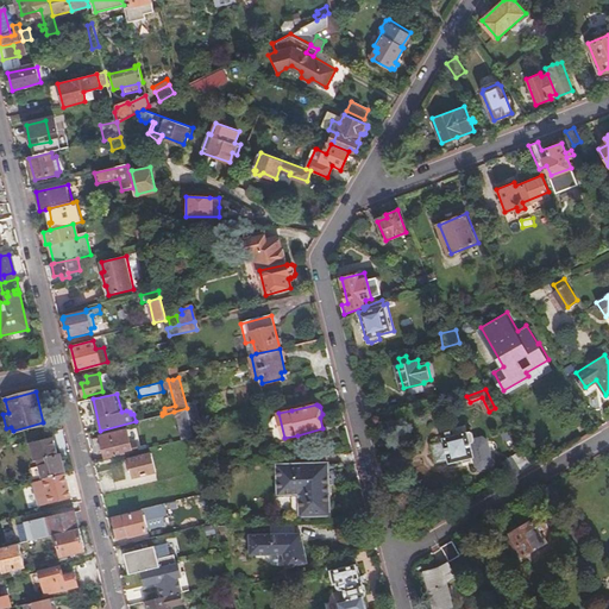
[(193,437),(187,408),(174,412),(181,440),(193,437)]
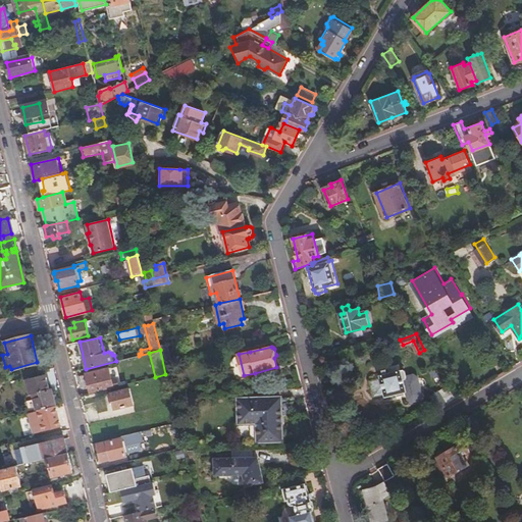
[(386,396),(407,390),(409,399),(413,401),(420,400),(423,396),(419,377),(415,374),(408,375),(407,369),(404,368),(402,368),(401,362),(388,364),(390,371),(381,373),(382,376),(372,379),(376,395),(385,393),(386,396)]
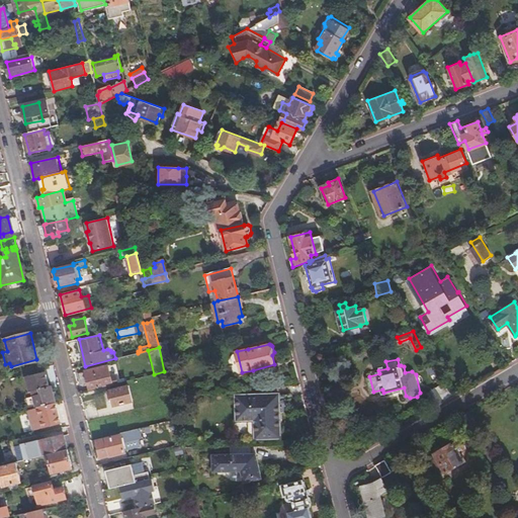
[(86,371),(90,390),(116,382),(114,373),(109,374),(107,366),(86,371)]
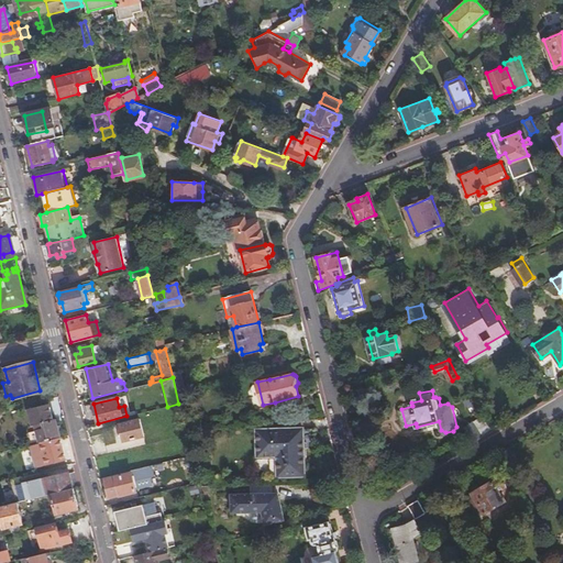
[(40,442),(61,438),(56,420),(53,421),(50,406),(29,410),(33,426),(35,426),(43,424),(44,428),(36,430),(40,442)]
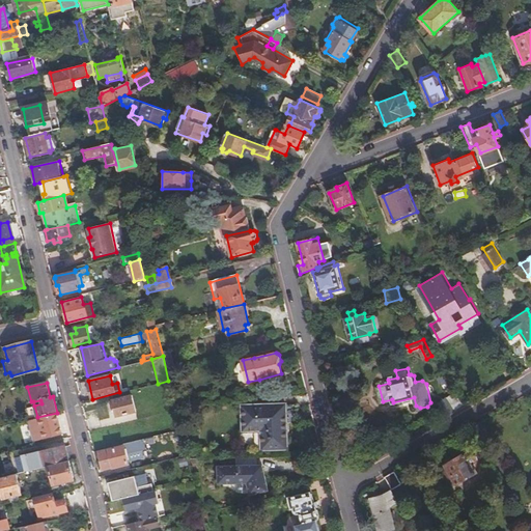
[(467,404),(457,389),(438,400),(447,416),(467,404)]
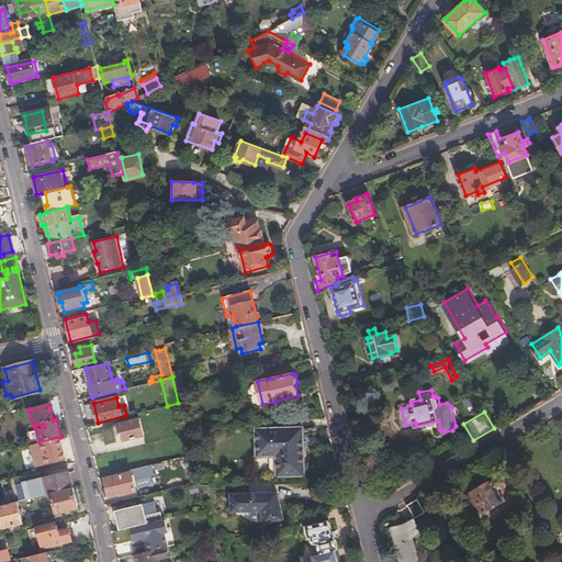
[(138,418),(115,425),(119,435),(122,434),(124,441),(144,436),(138,418)]
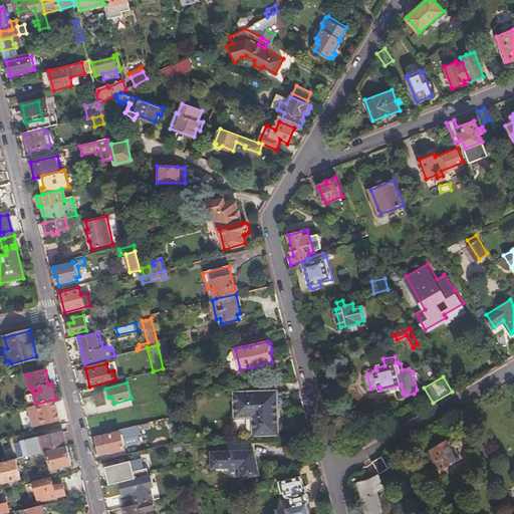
[(258,383),(233,386),(234,419),(252,419),(252,437),(274,436),(273,396),(258,396),(258,383)]
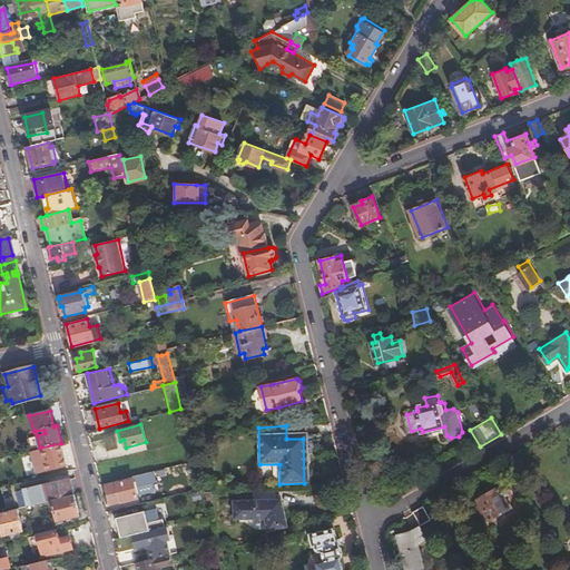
[(27,439),(30,450),(40,448),(37,435),(27,439)]
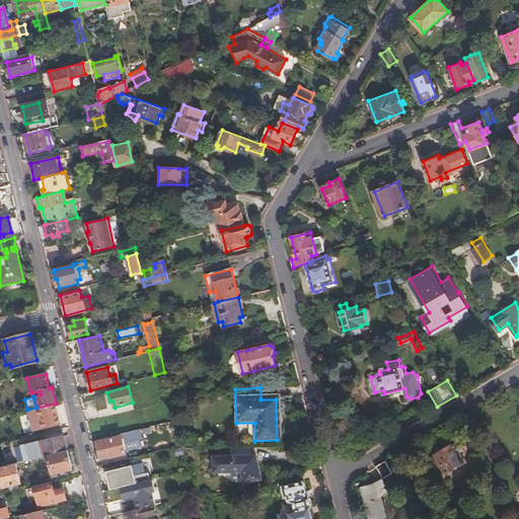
[(56,404),(39,409),(40,416),(36,417),(40,429),(61,424),(56,404)]
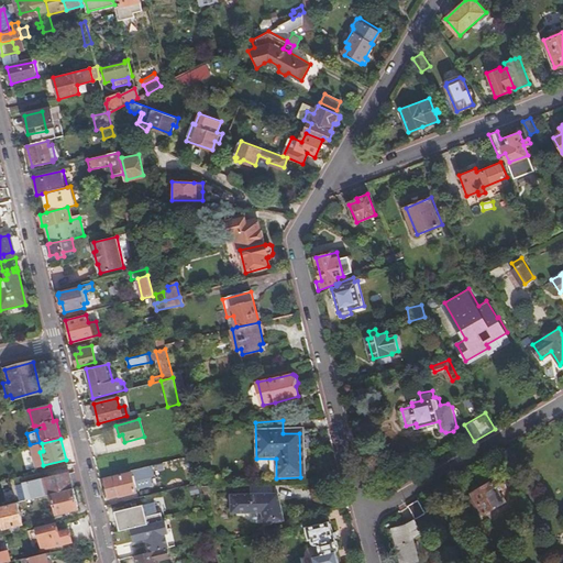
[(512,444),(501,451),(509,464),(520,459),(512,444)]
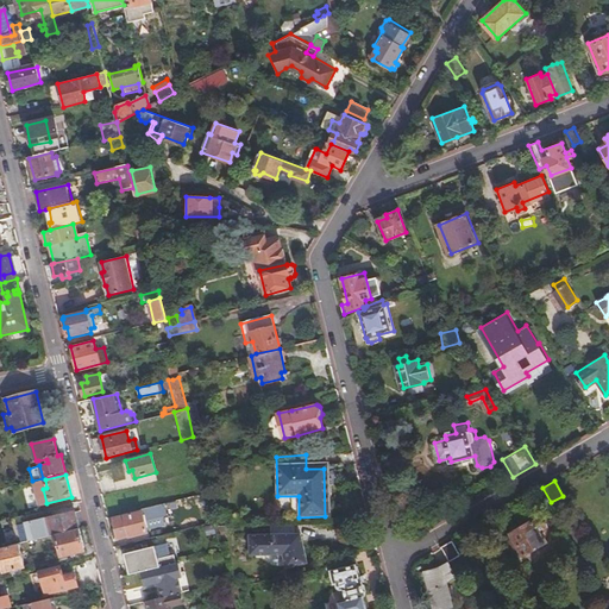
[(56,534),(79,528),(75,512),(48,518),(51,535),(56,534)]
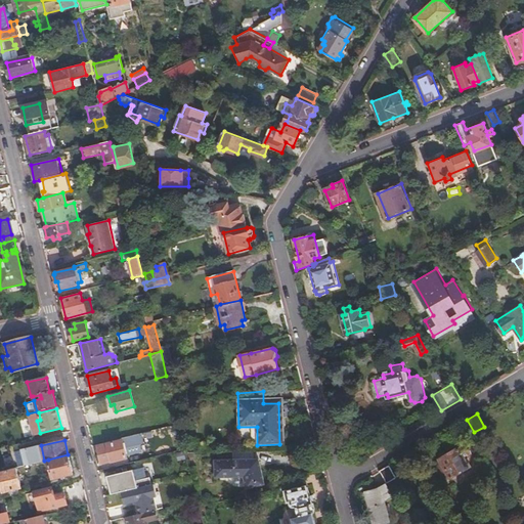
[(121,440),(97,446),(101,463),(124,457),(121,440)]
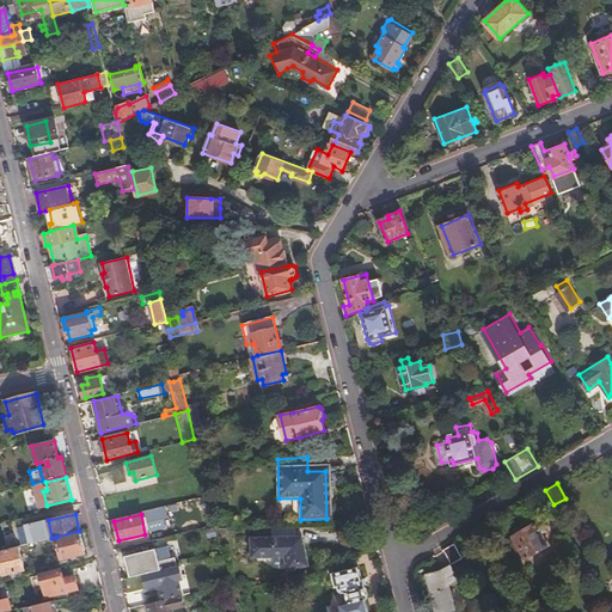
[(514,538),(508,542),(518,561),(525,556),(526,558),(550,545),(543,532),(549,528),(545,520),(537,525),(536,522),(513,536),(514,538)]
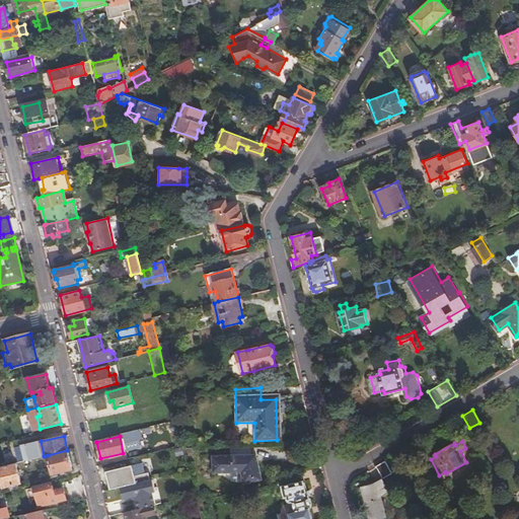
[(184,454),(182,445),(176,446),(179,456),(184,454)]
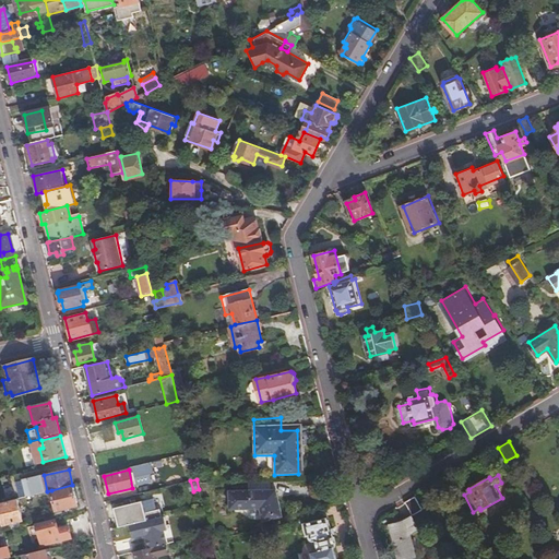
[(269,482),(248,483),(248,491),(228,491),(229,510),(260,509),(263,521),(282,516),(276,490),(271,491),(269,482)]
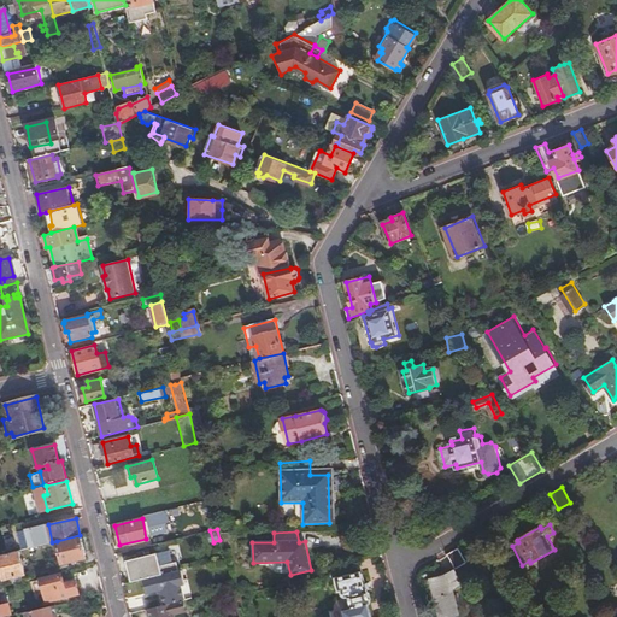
[(86,558),(80,535),(57,541),(62,563),(86,558)]
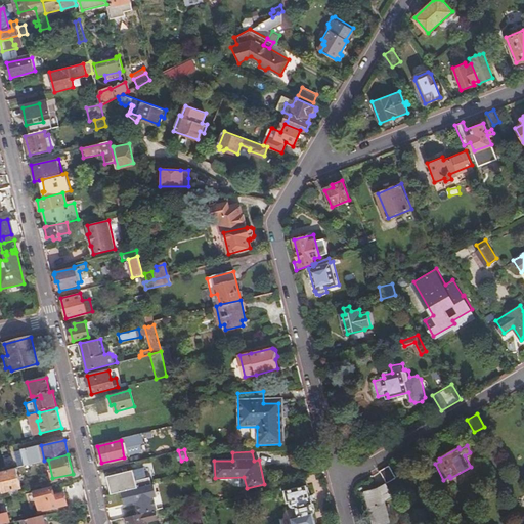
[(489,472),(492,470),(484,455),(478,460),(483,469),(486,467),(489,472)]
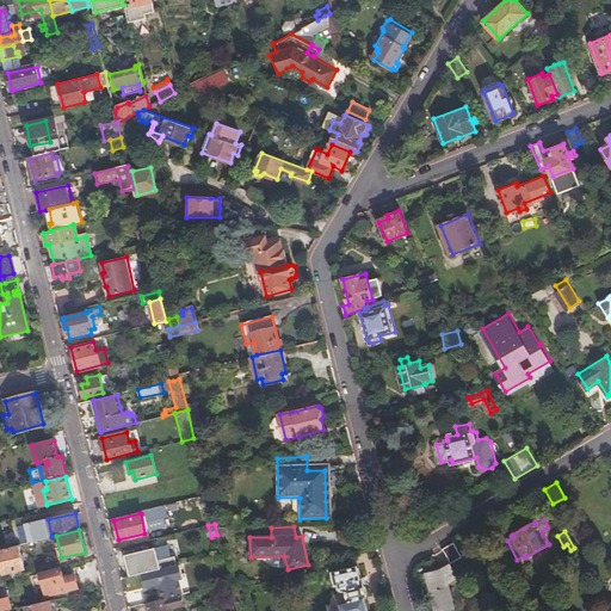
[(455,542),(443,549),(449,560),(454,569),(466,562),(455,542)]
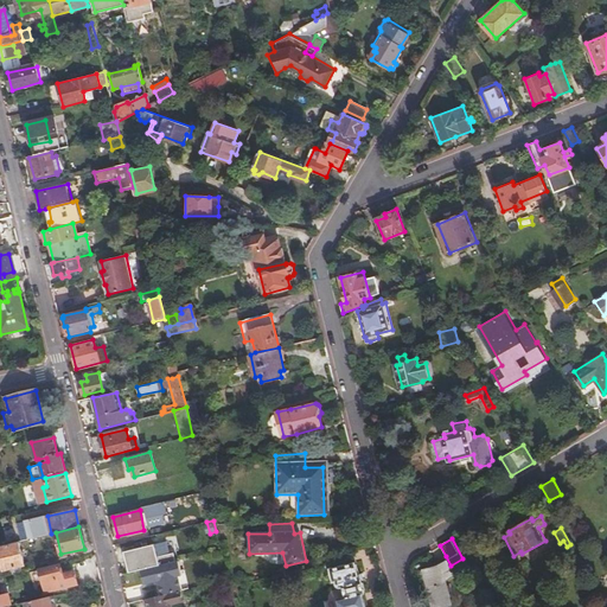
[(19,542),(0,545),(0,549),(5,569),(25,564),(19,542)]
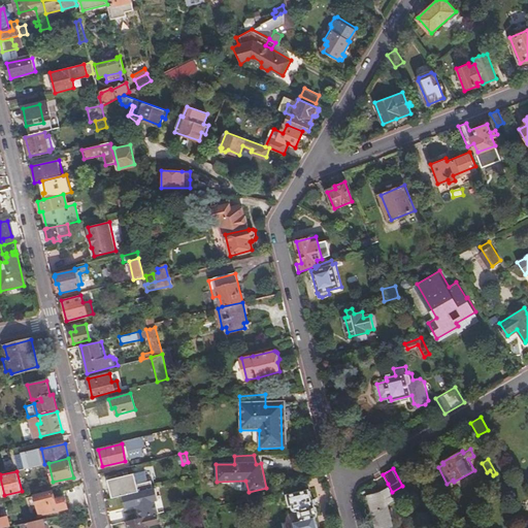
[(108,480),(112,498),(123,495),(139,491),(135,473),(126,475),(125,472),(124,471),(119,472),(117,473),(118,477),(108,480)]
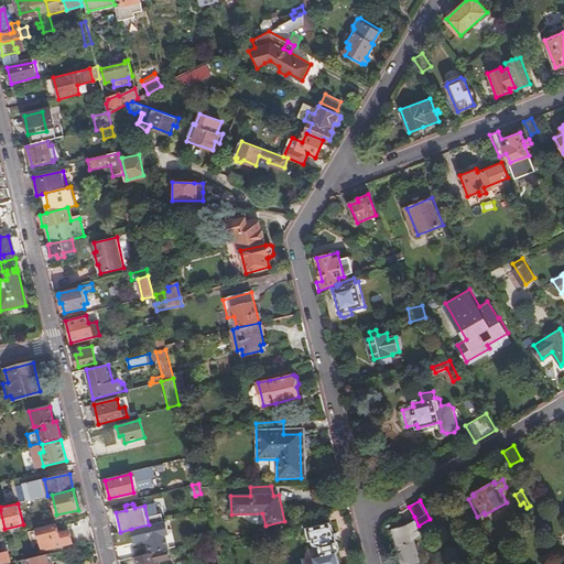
[(414,539),(422,534),(419,525),(414,517),(405,521),(407,525),(392,529),(400,563),(412,563),(420,562),(414,539)]
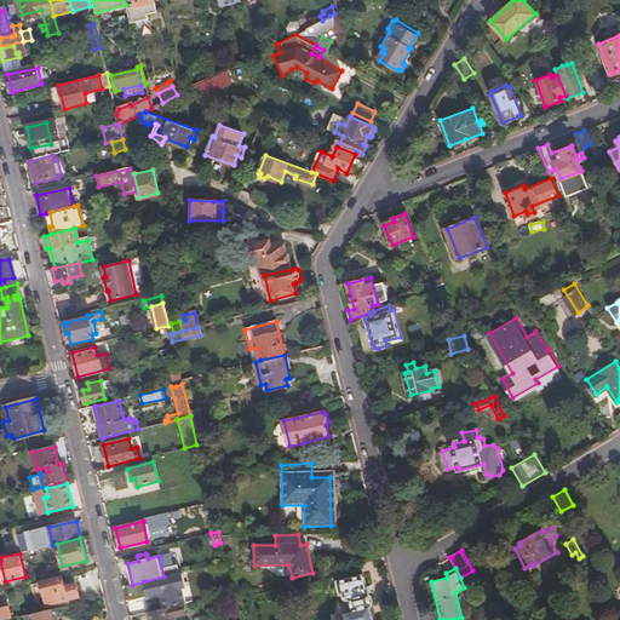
[(164,577),(144,581),(148,596),(156,595),(161,593),(166,608),(172,607),(185,603),(181,589),(184,587),(181,573),(164,577)]
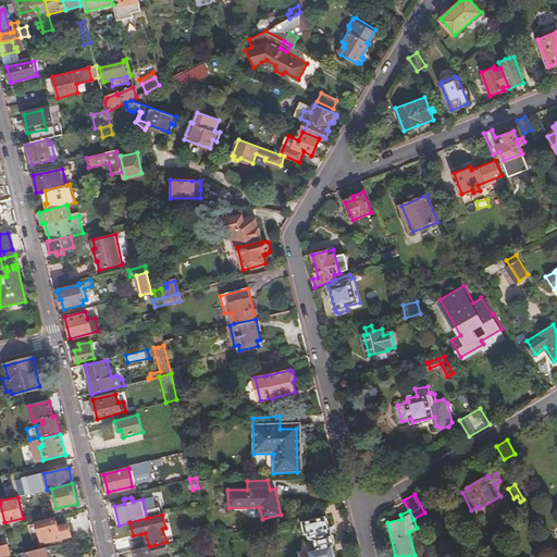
[(325,516),(301,522),(305,534),(309,533),(310,539),(307,540),(311,556),(336,556),(333,543),(335,543),(332,531),(330,532),(325,516)]
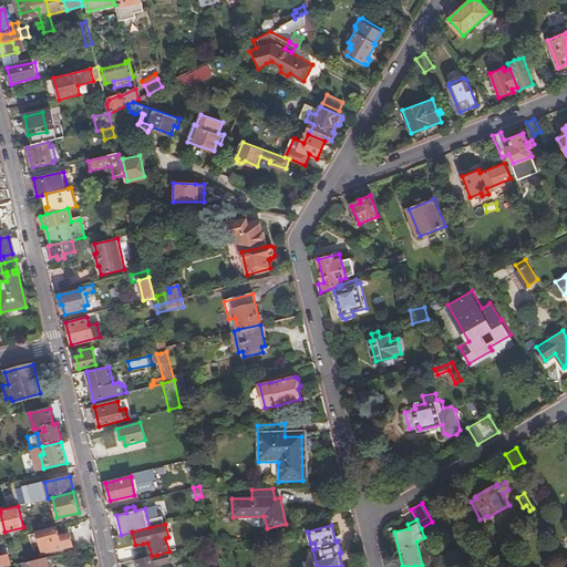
[(57,528),(38,533),(43,554),(59,549),(57,540),(59,540),(57,528)]
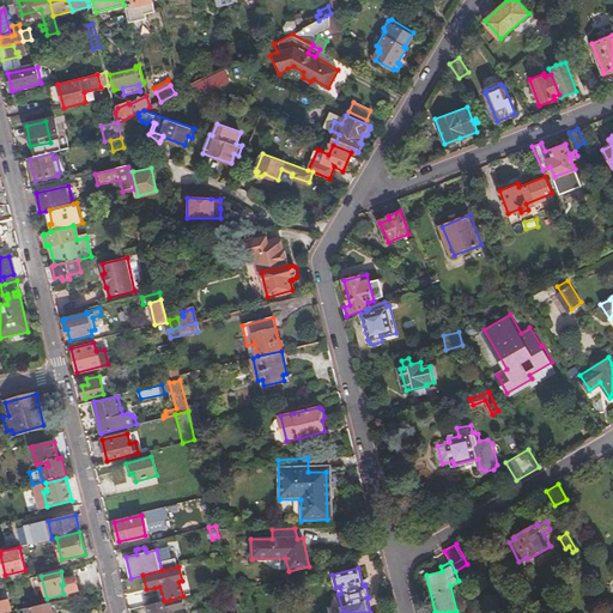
[(159,602),(147,605),(149,612),(173,612),(170,600),(164,601),(159,602)]
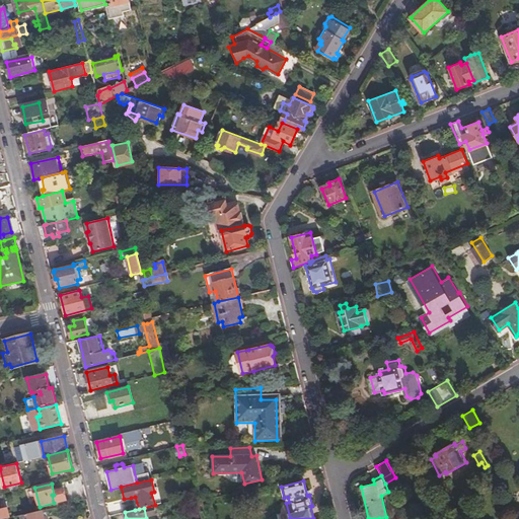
[(0,510),(0,518),(5,518),(9,518),(10,518),(8,509),(0,510)]
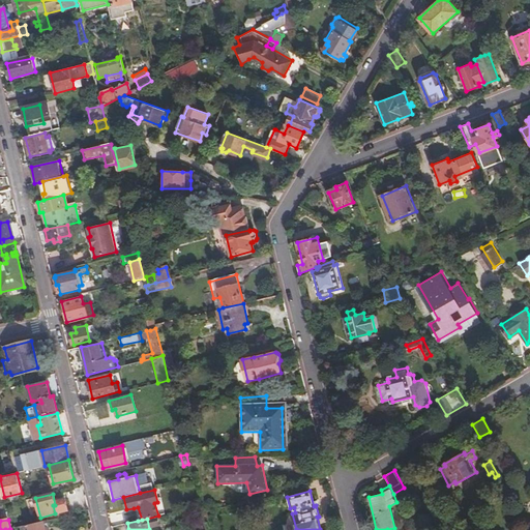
[(49,529),(48,520),(20,526),(21,529),(49,529)]
